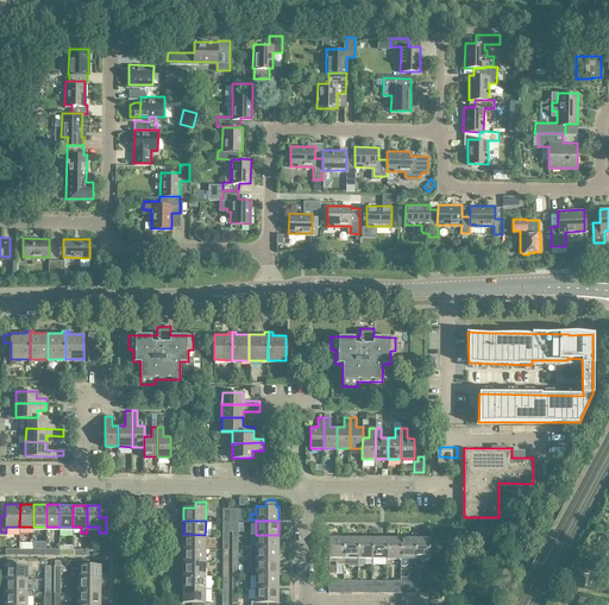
[(608,531),(603,530),(597,550),(608,554),(608,531)]
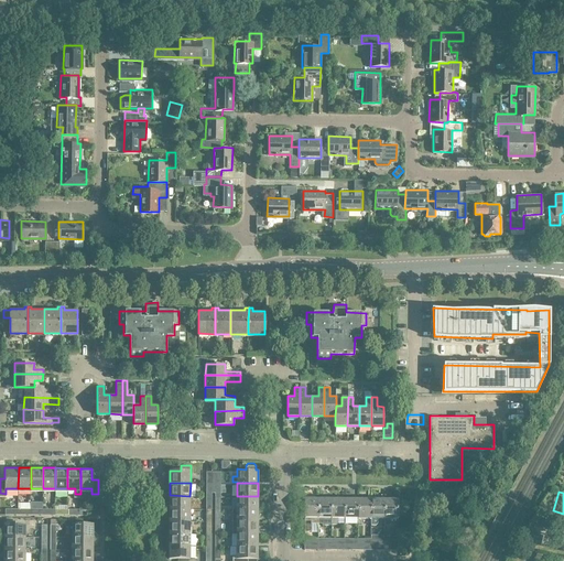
[(190,496),(170,495),(170,507),(190,508),(190,496)]
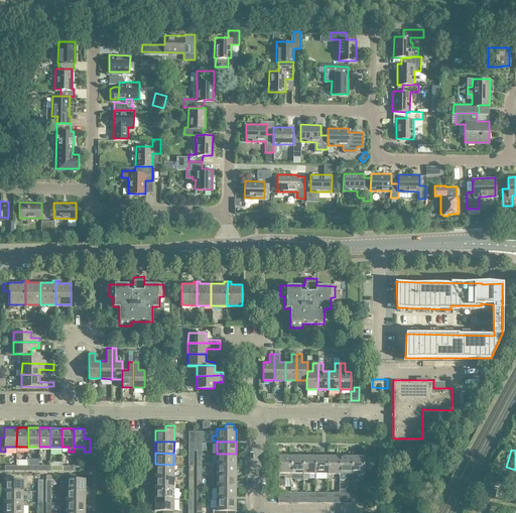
[(236,454),(217,454),(217,465),(236,465),(236,454)]
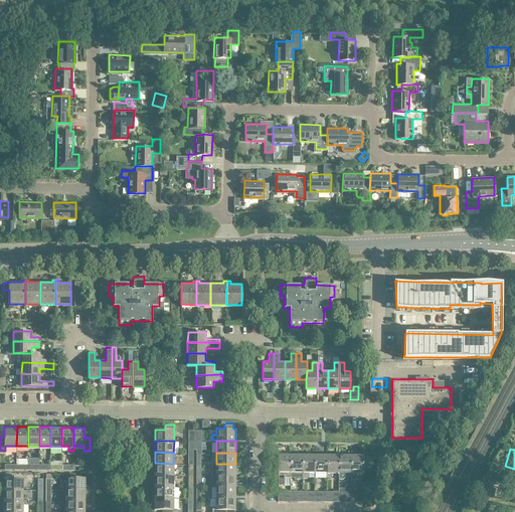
[(291,472),(291,454),(279,454),(279,472),(284,472),(284,476),(291,477),(291,472)]
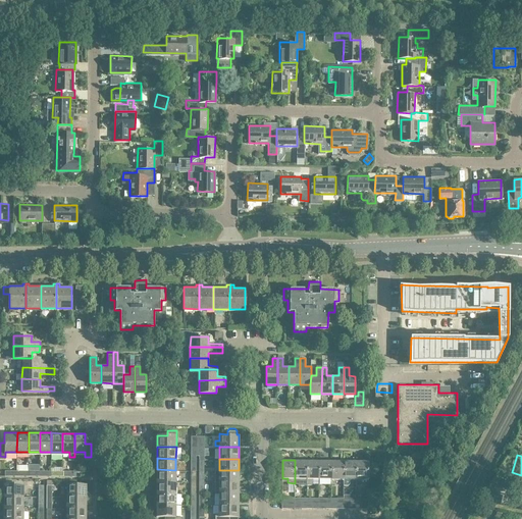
[(307,460),(295,460),(295,478),(307,478),(307,460)]
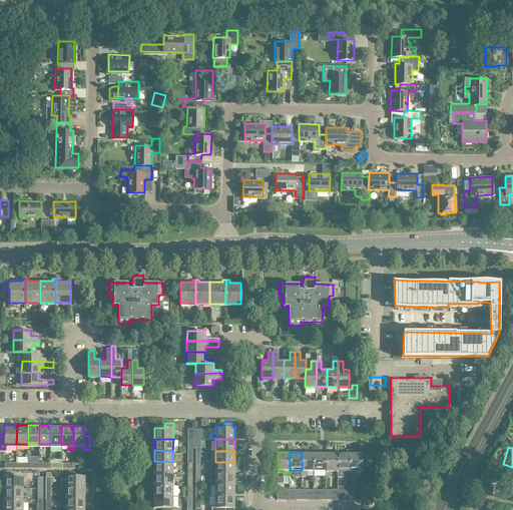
[(302,452),(302,470),(302,476),(306,476),(308,474),(308,470),(314,470),(314,452),(302,452)]
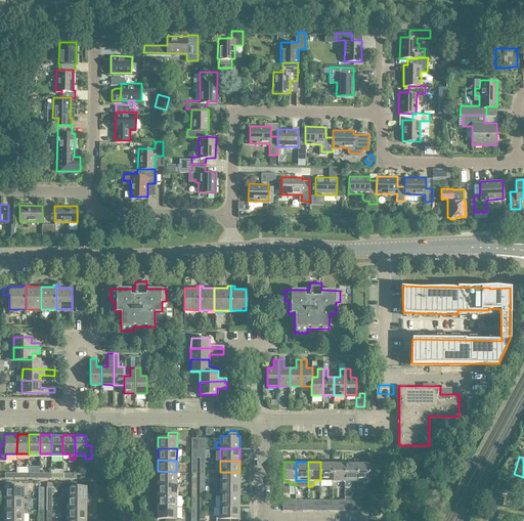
[(333,462),(320,462),(320,480),(333,480),(333,462)]
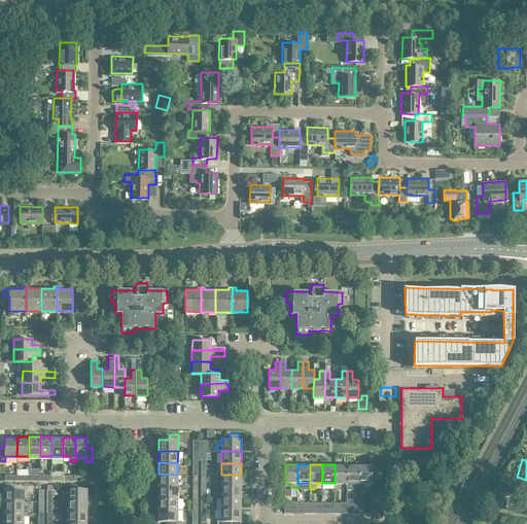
[(335,464),(335,483),(347,483),(347,464),(335,464)]
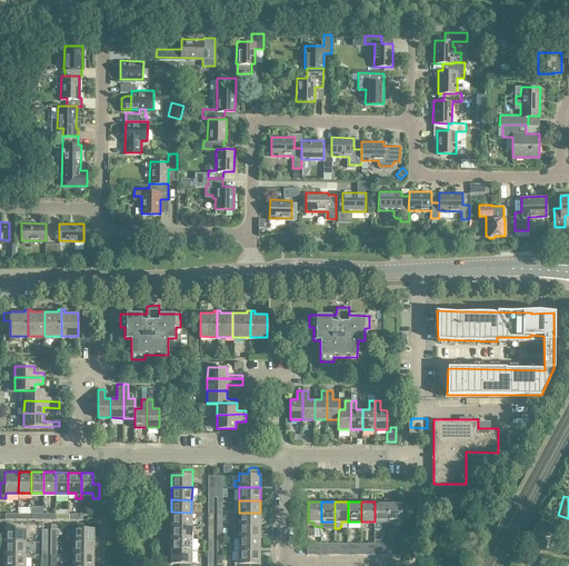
[(388,503),(375,502),(375,522),(388,522),(388,503)]
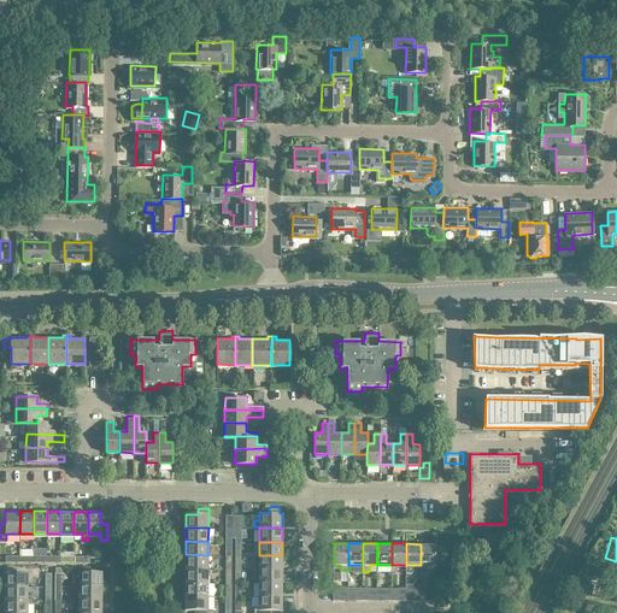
[(435,544),(421,544),(421,565),(435,566),(435,555),(435,544)]
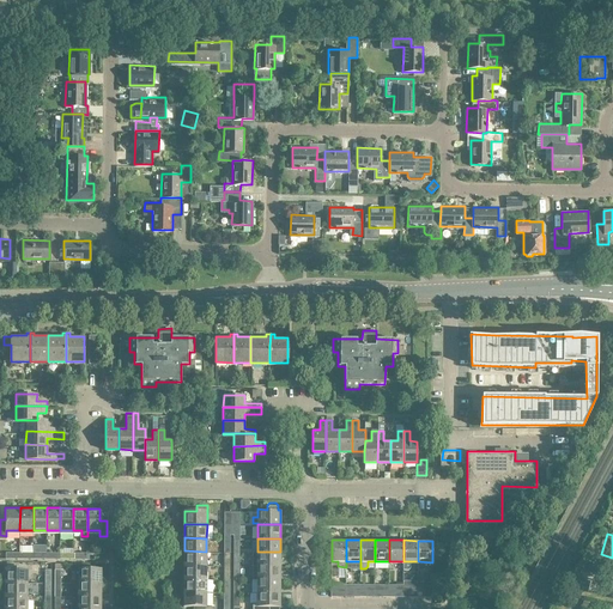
[(184,550),(183,565),(206,565),(206,552),(184,550)]
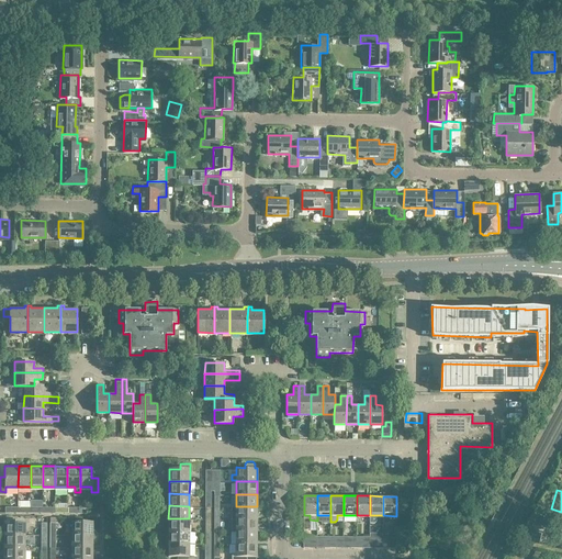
[(257,506),(236,506),(231,506),(231,518),(257,518),(257,506)]
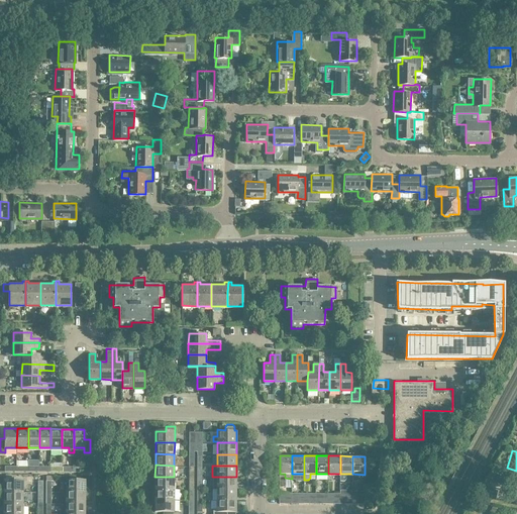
[(174,477),(154,477),(154,488),(174,488),(174,477)]
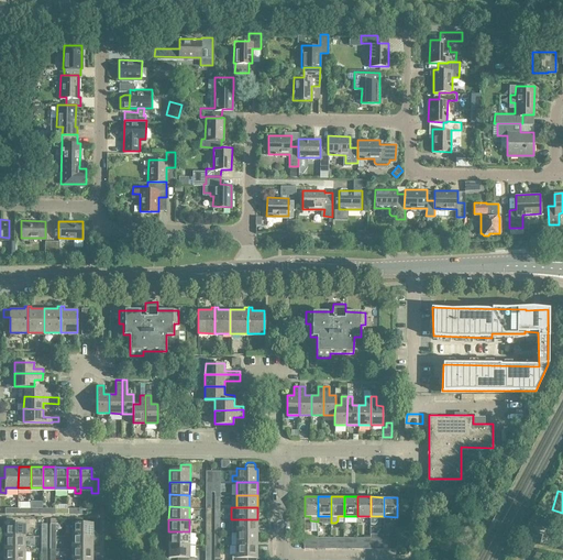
[(257,519),(231,519),(231,531),(236,531),(257,531),(257,519)]
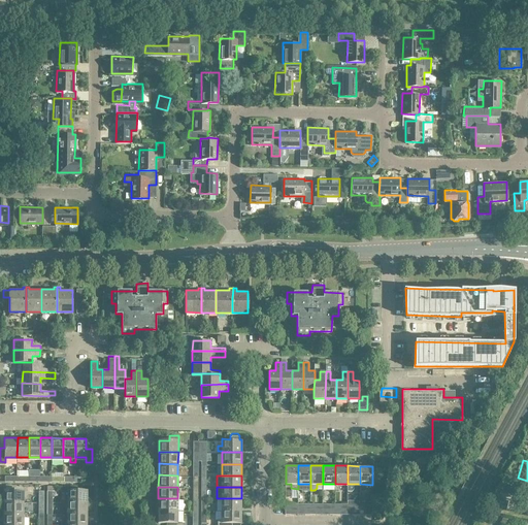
[(4,489),(4,499),(24,499),(24,489),(4,489)]
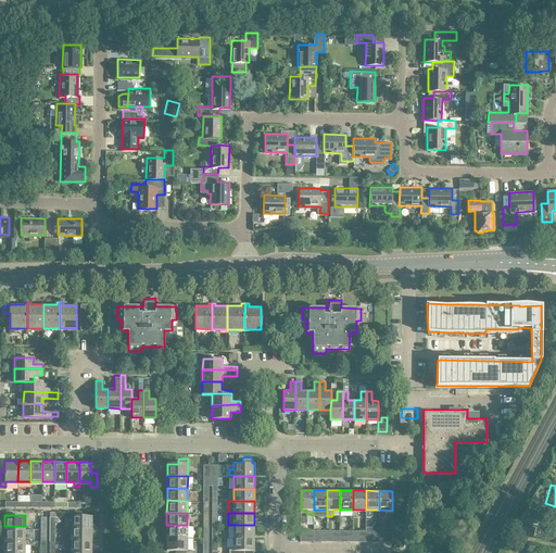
[(72,515),(72,527),(92,527),(92,515),(72,515)]
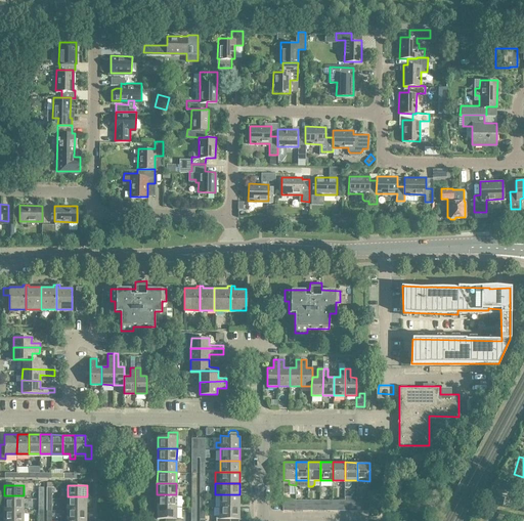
[(484,497),(485,498),(503,503),(505,495),(488,491),(484,497)]
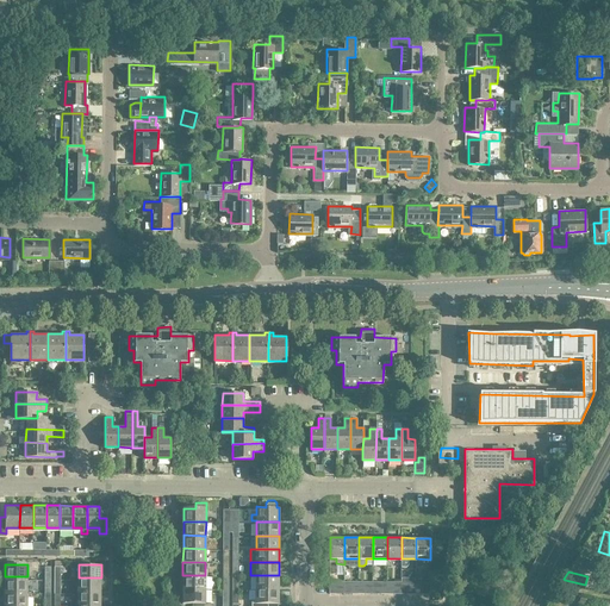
[(205,575),(182,575),(182,588),(205,588),(205,575)]
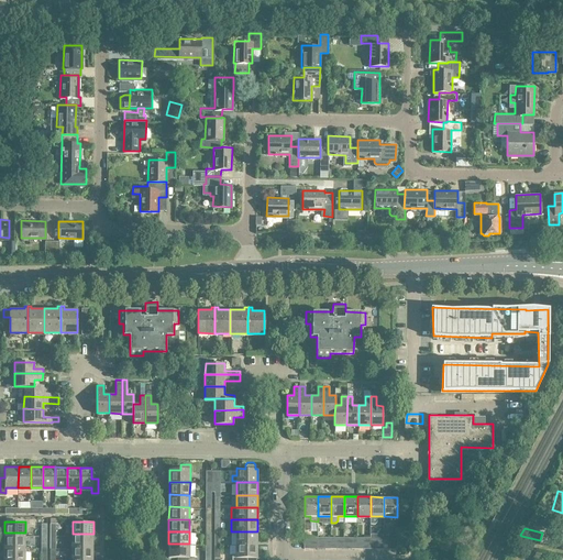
[(257,531),(236,531),(236,544),(257,544),(257,531)]
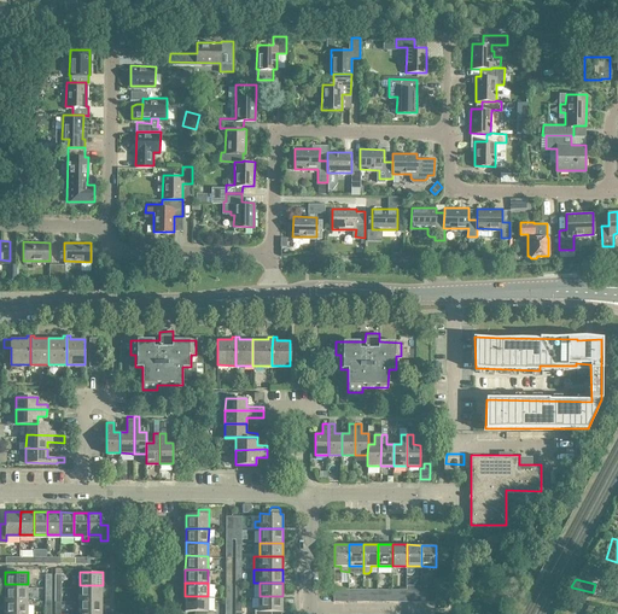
[(5,584),(5,597),(28,598),(28,584),(5,584)]
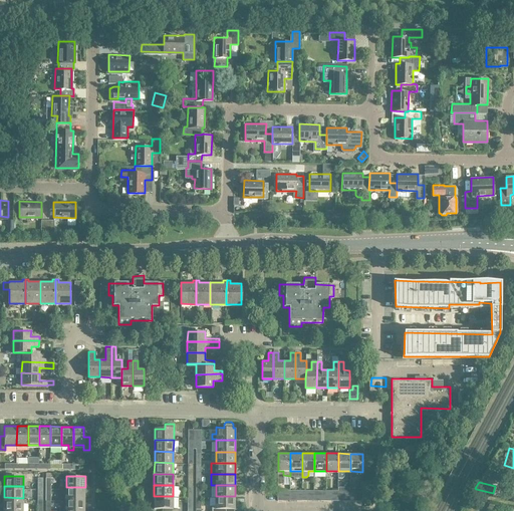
[(85,487),(66,487),(66,498),(85,498),(85,487)]
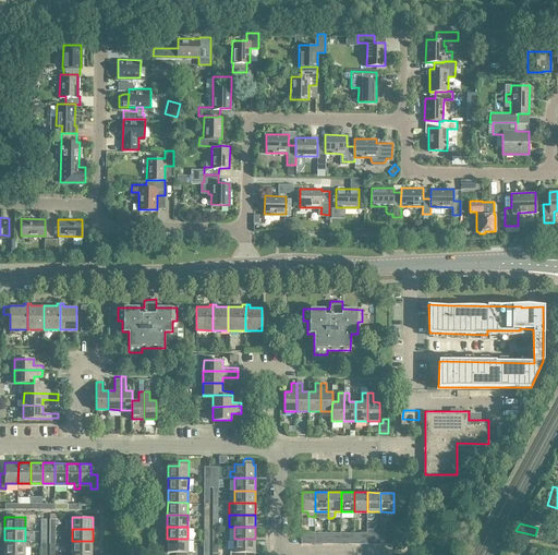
[(315,542),(315,531),(301,531),(301,542),(315,542)]
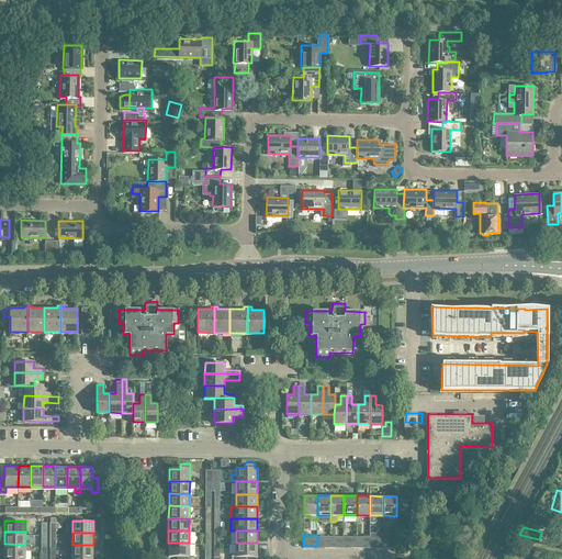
[(330,535),(317,535),(317,546),(330,546),(330,535)]
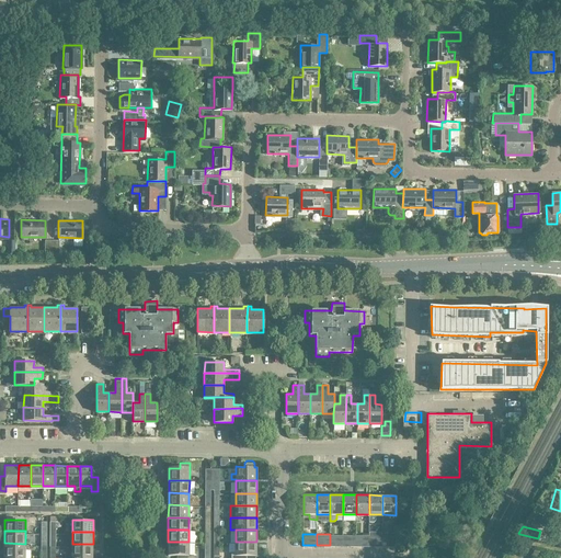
[(330,534),(330,545),(343,545),(343,534),(330,534)]
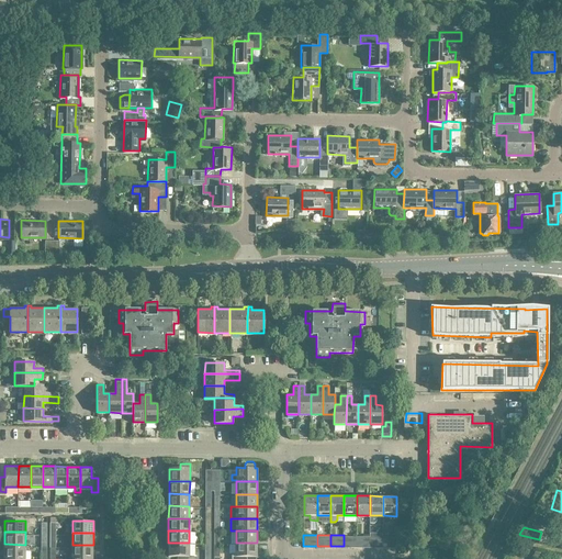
[(356,535),(344,535),(344,546),(356,546),(356,535)]
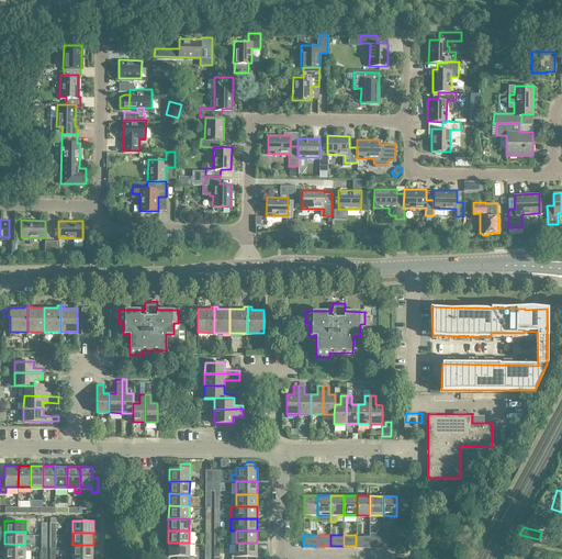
[(356,535),(356,546),(369,546),(369,535),(356,535)]
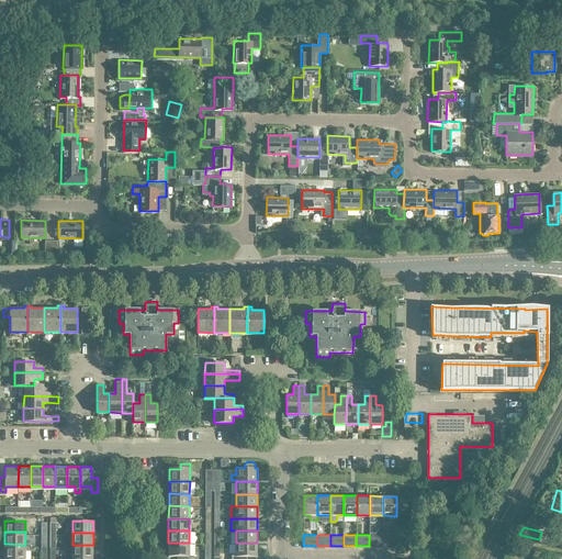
[(369,535),(369,546),(382,547),(382,536),(369,535)]
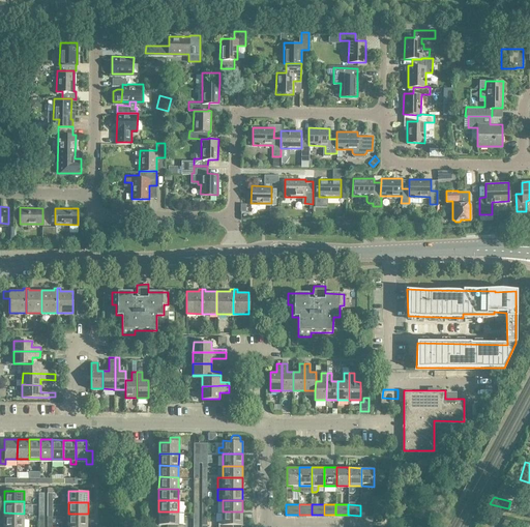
[(374,505),(360,505),(360,516),(374,516),(374,505)]
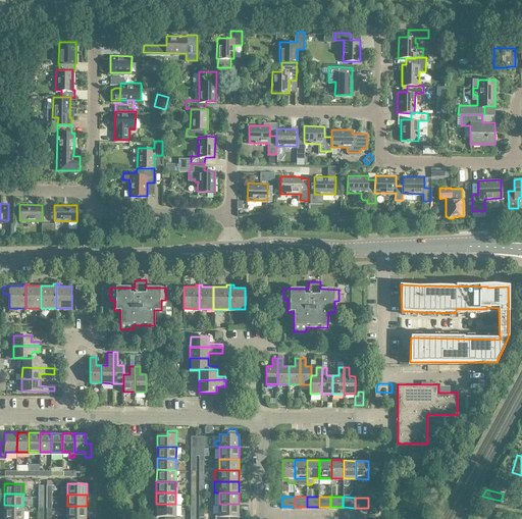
[(175,504),(156,504),(156,516),(164,516),(164,518),(181,518),(181,516),(175,516),(175,504)]
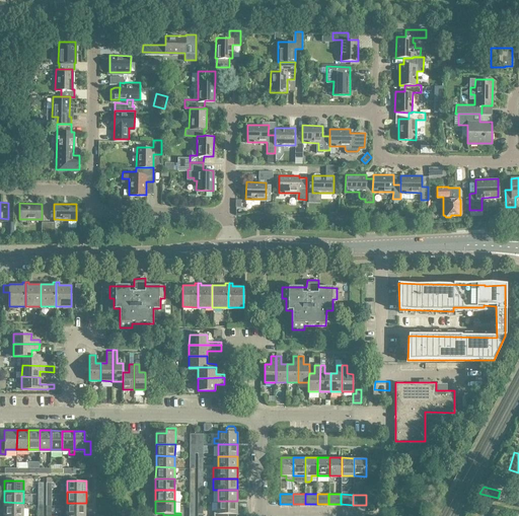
[(237,501),(218,501),(218,509),(214,510),(213,515),(236,515),(236,513),(237,501)]
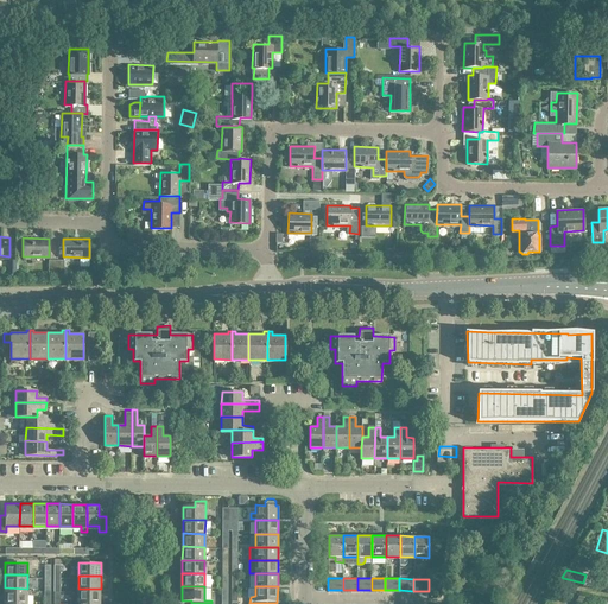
[(5,587),(5,601),(27,602),(27,589),(5,587)]
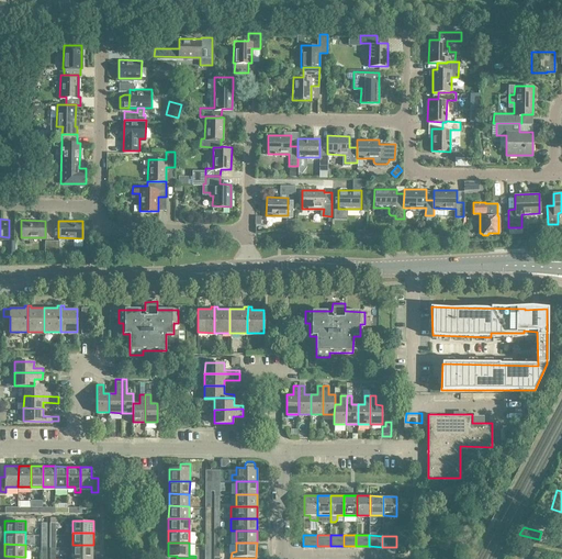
[(93,545),(72,545),(69,545),(69,549),(66,549),(66,557),(72,557),(93,557),(93,545)]
